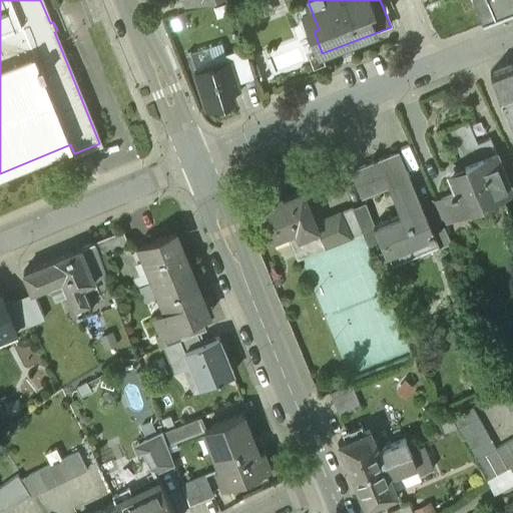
[(512,0),(472,0),(483,25),(512,12),(512,0)]
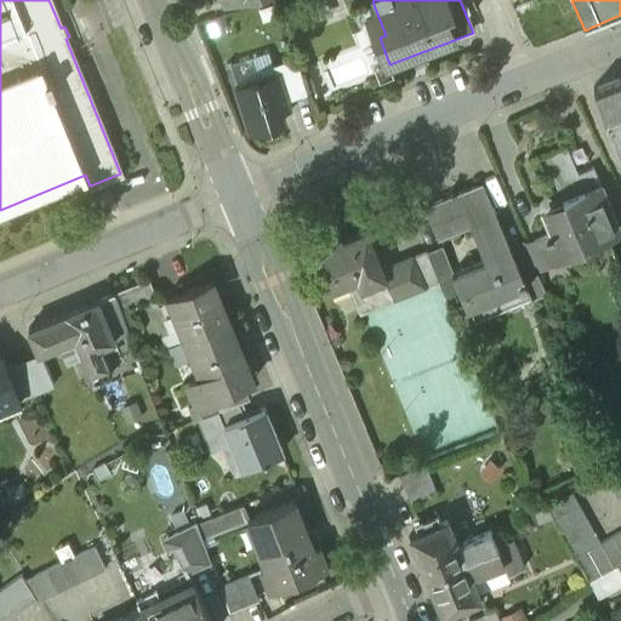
[(268,52),(251,58),(260,81),(275,75),(273,67),(268,52)]
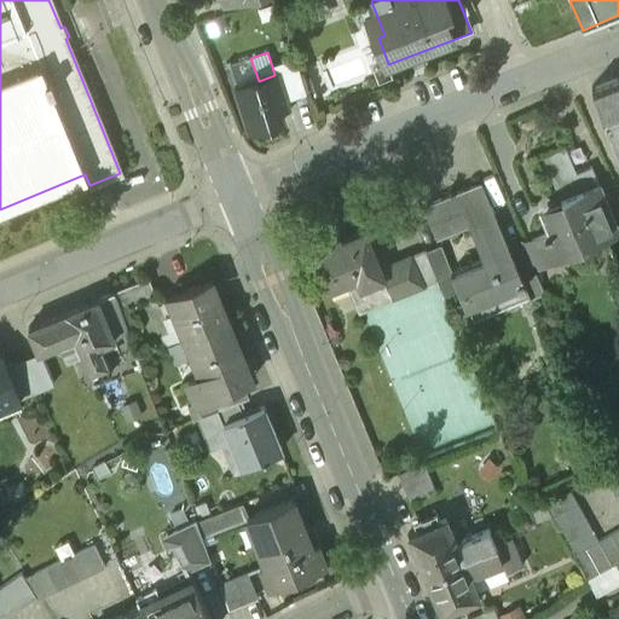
[(352,57),(314,65),(322,92),(358,82),(352,57)]
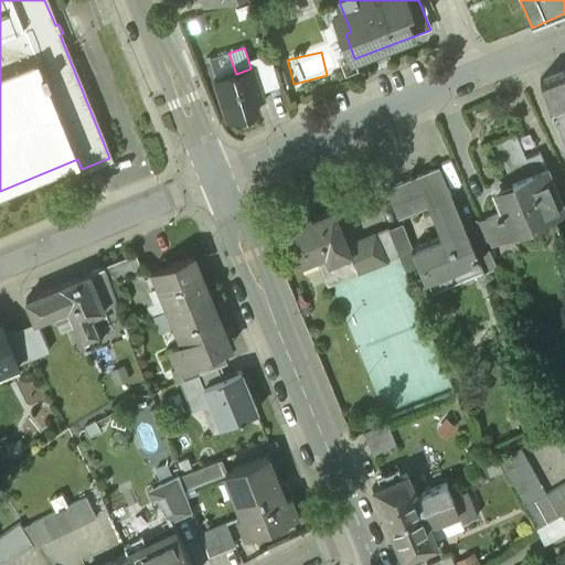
[(228,53),(206,60),(227,119),(257,108),(254,99),(262,97),(259,91),(253,73),(235,78),(234,74),(236,74),(228,53)]
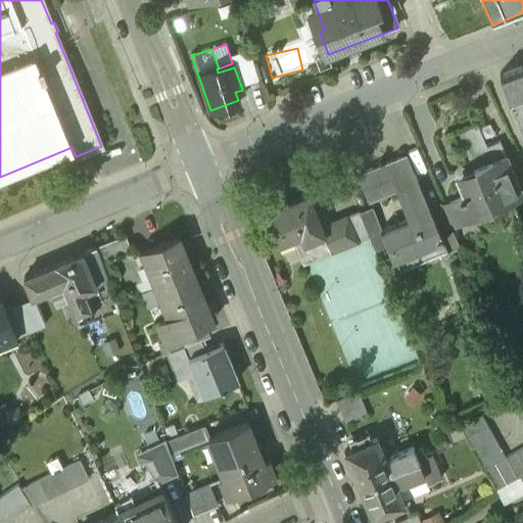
[(249,50),(230,56),(232,63),(234,67),(240,84),(258,79),(249,50)]
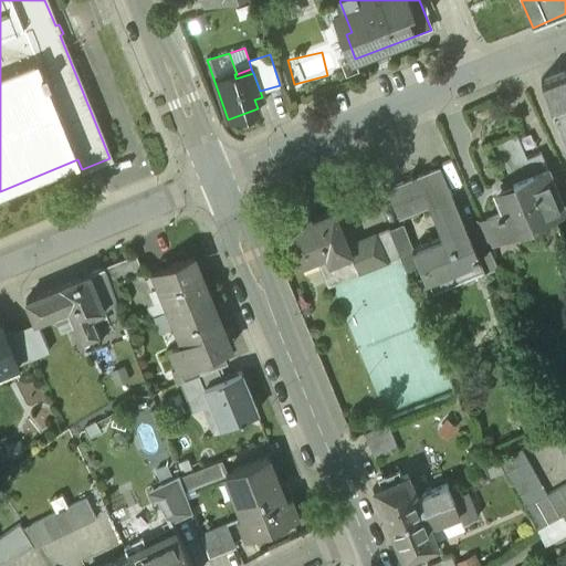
[(565,71),(541,81),(564,138),(565,136),(565,71)]
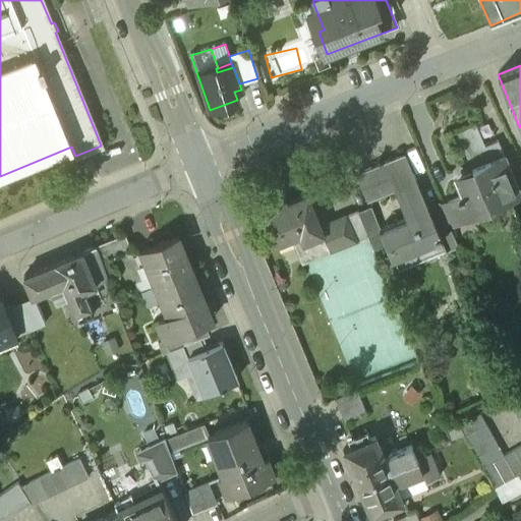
[(497,142),(483,148),(473,125),(452,134),(461,153),(463,152),(473,174),(456,181),(462,195),(471,217),(480,213),(505,201),(519,195),(497,142)]
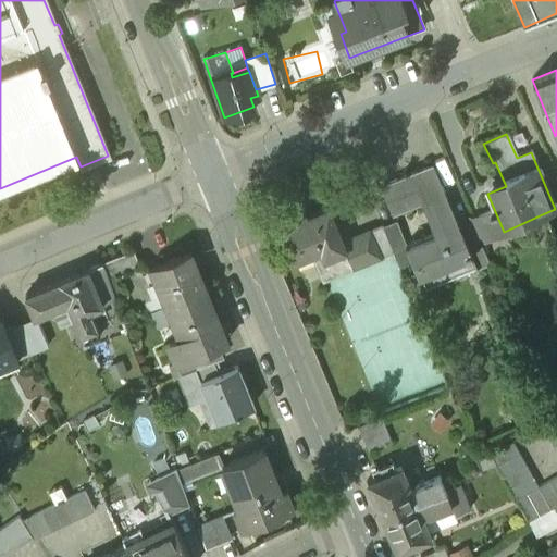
[(457,225),(432,165),(380,187),(392,215),(422,203),(435,234),(406,246),(413,262),(419,277),(421,276),(420,275),(467,256),(467,258),(469,257),(456,225),(457,225)]
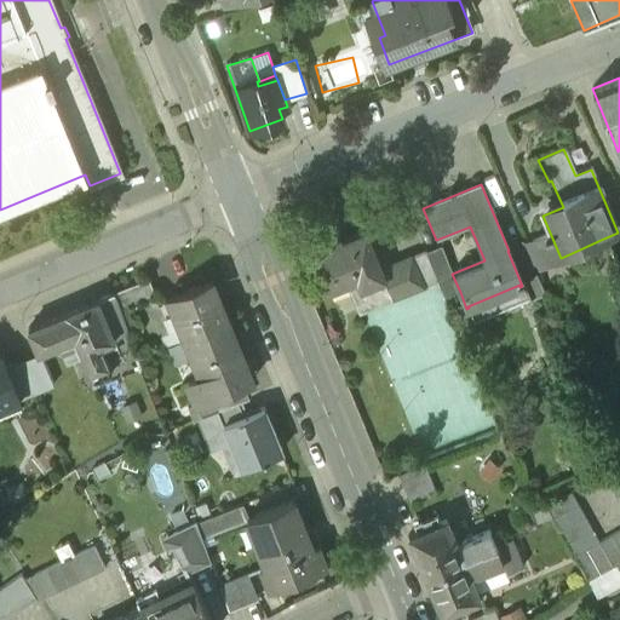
[(391,264),(380,269),(365,231),(342,241),(340,237),(325,245),(326,248),(311,253),(327,291),(346,283),(360,314),(405,296),(391,264)]
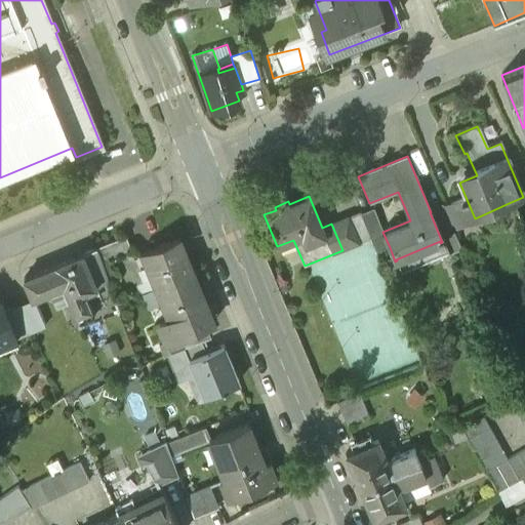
[(466,197),(443,207),(452,228),(475,218),(466,197)]
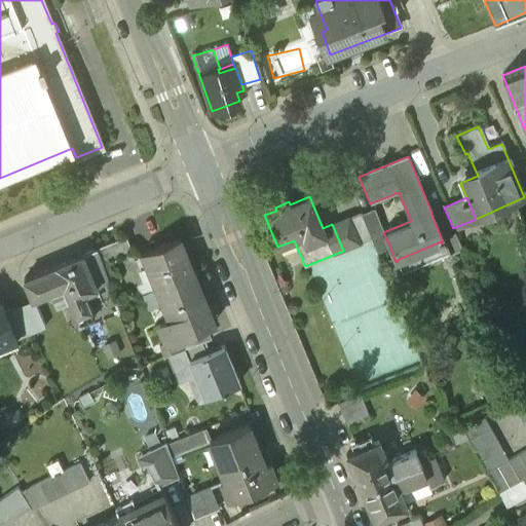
[(510,203),(485,215),(496,240),(521,230),(510,203)]
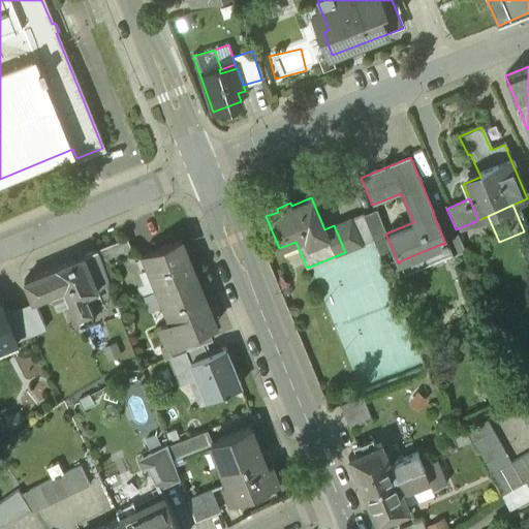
[(456,229),(446,209),(434,214),(433,214),(445,244),(452,256),(465,251),(456,229)]
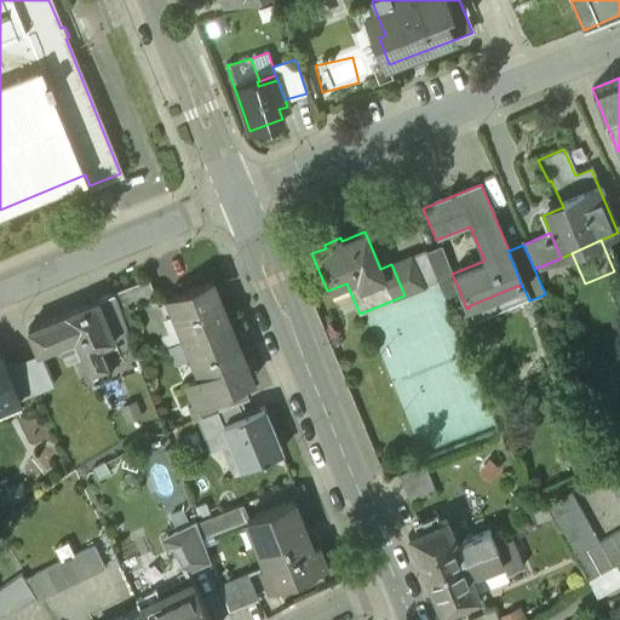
[(452,274),(440,247),(426,252),(438,281),(437,281),(445,299),(460,292),(452,274)]
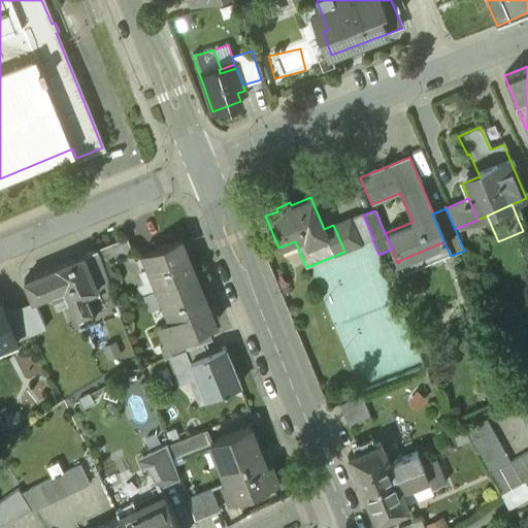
[(362,213),(333,225),(344,252),(370,240),(372,239),(373,239),(363,215),(362,213)]
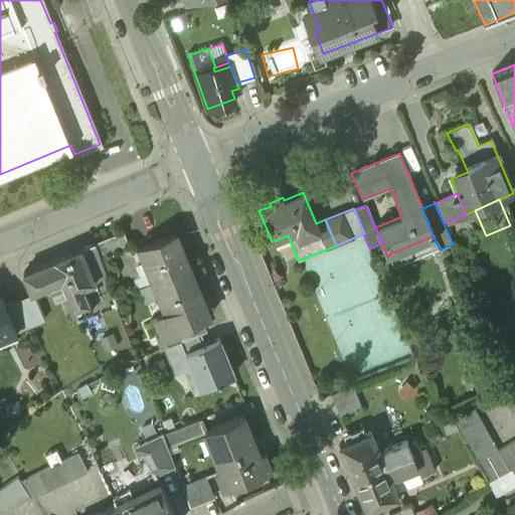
[(175,232),(142,245),(156,281),(188,268),(185,260),(186,259),(175,232)]
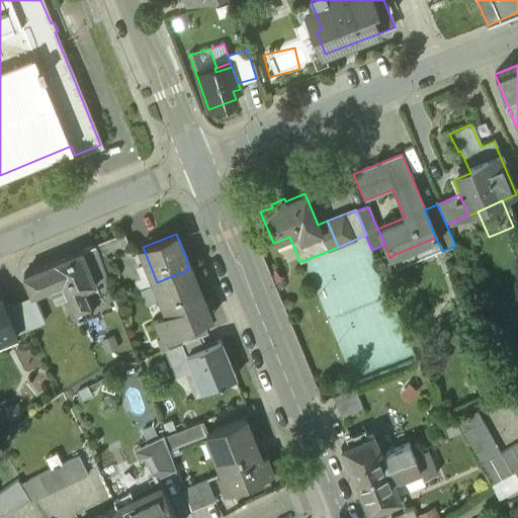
[(81,250),(23,274),(31,293),(50,285),(56,298),(68,292),(81,287),(94,281),(81,250)]
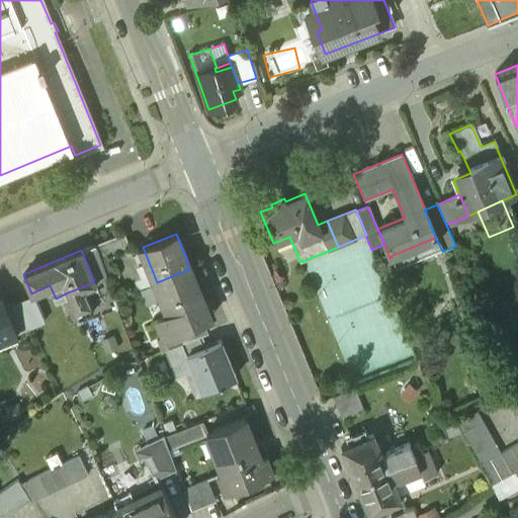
[(189,269),(157,282),(170,313),(171,318),(196,308),(205,304),(194,277),(193,277),(189,269)]
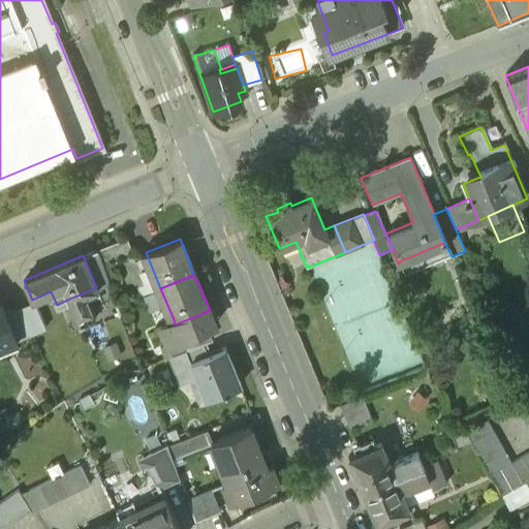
[(83,293),(69,299),(81,324),(93,318),(83,293)]
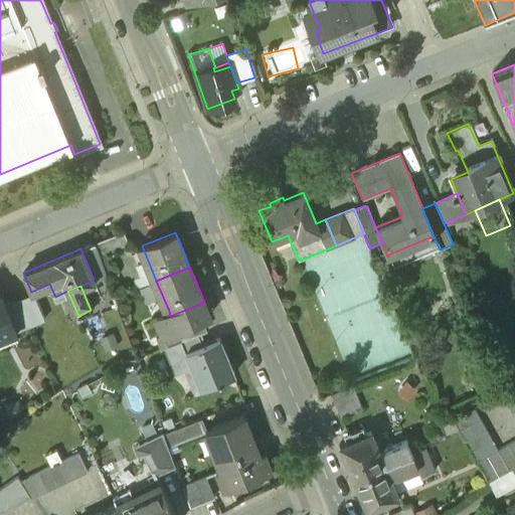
[(3,293),(0,294),(0,346),(18,339),(14,330),(16,329),(17,330),(18,330),(9,308),(3,293)]
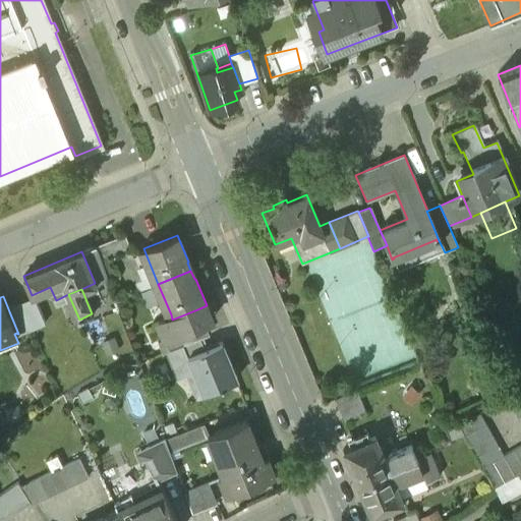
[(46,322),(37,300),(23,306),(33,328),(46,322)]
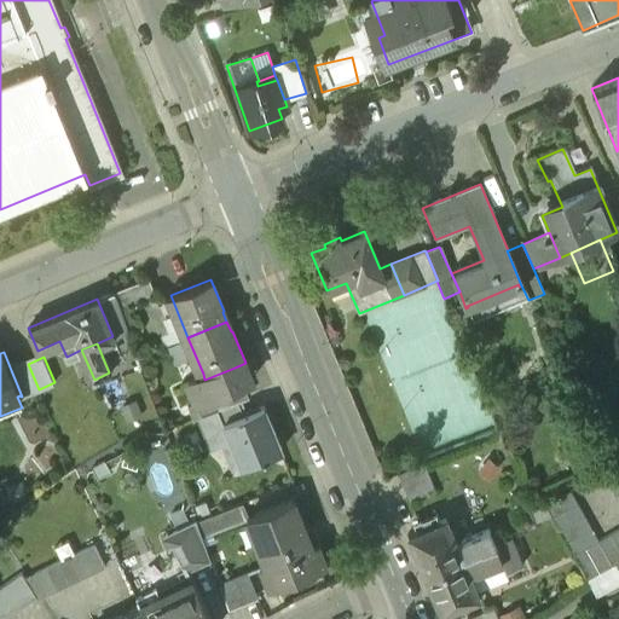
[(28,364),(11,370),(22,397),(39,389),(28,364)]
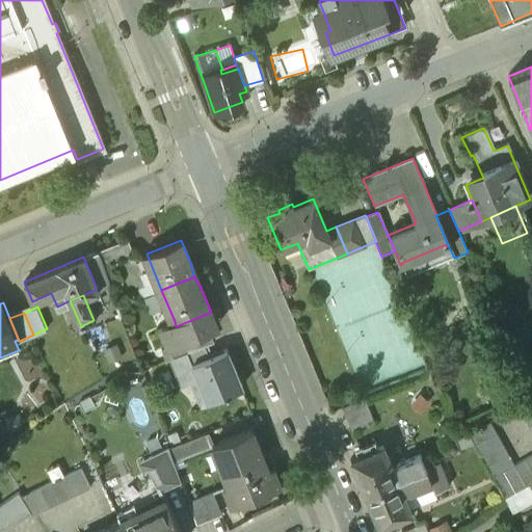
[(202,316),(176,326),(175,321),(162,326),(174,356),(183,352),(205,344),(212,341),(202,316)]
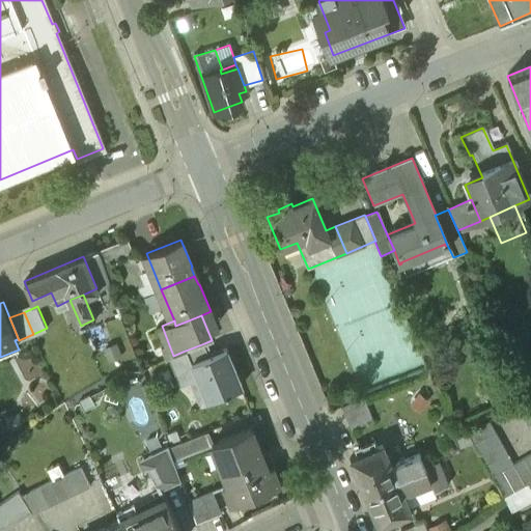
[(204,343),(183,352),(188,365),(193,364),(211,357),(204,343)]
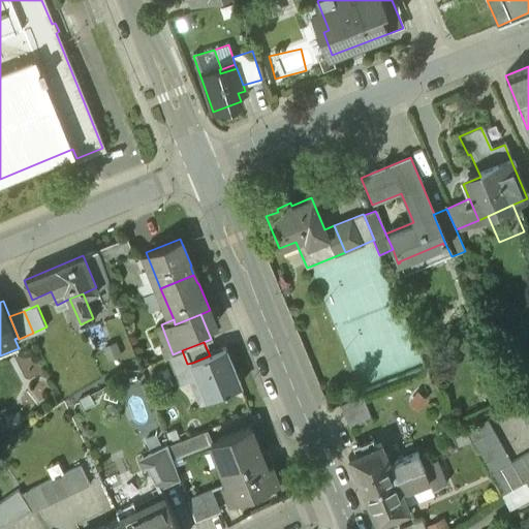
[(210,355),(192,363),(206,398),(241,384),(226,348),(210,355)]
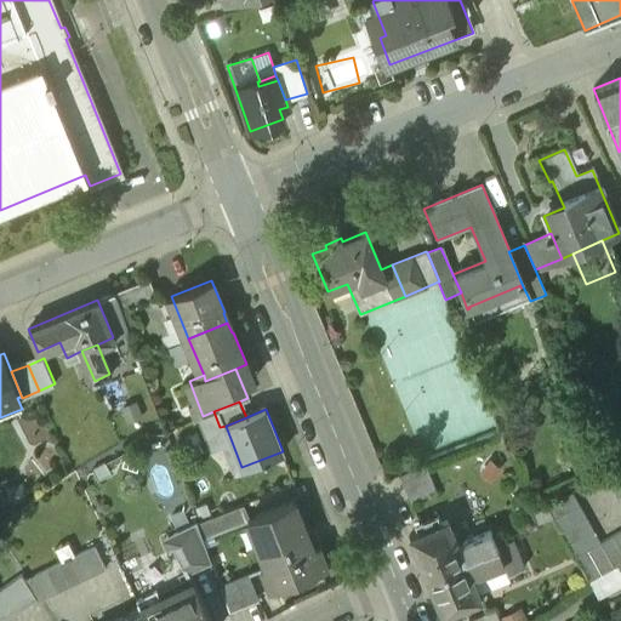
[(620,473),(615,463),(603,471),(617,496),(620,494),(620,473)]
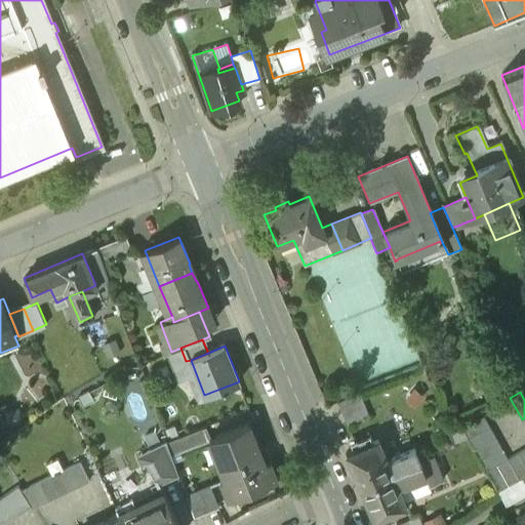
[(359,393),(337,402),(347,425),(368,415),(359,393)]
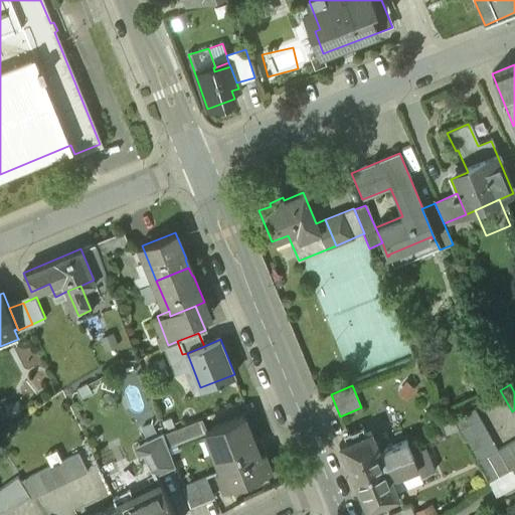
[(514,439),(498,450),(474,407),(453,418),(488,482),(511,469),(514,476),(514,439)]
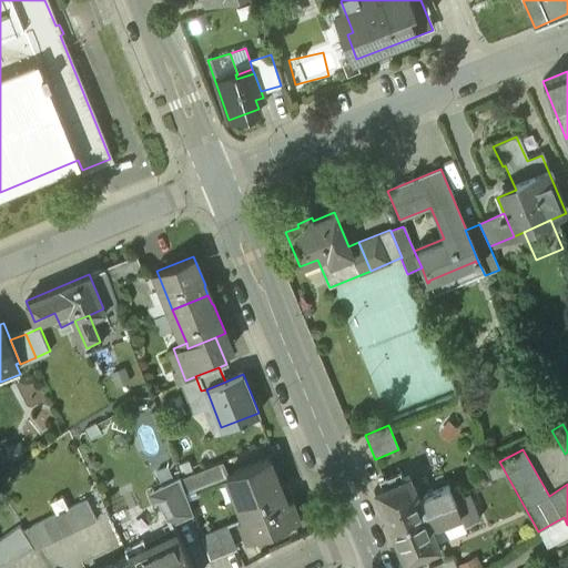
[(269,458),(232,473),(250,516),(250,517),(286,501),(269,458)]
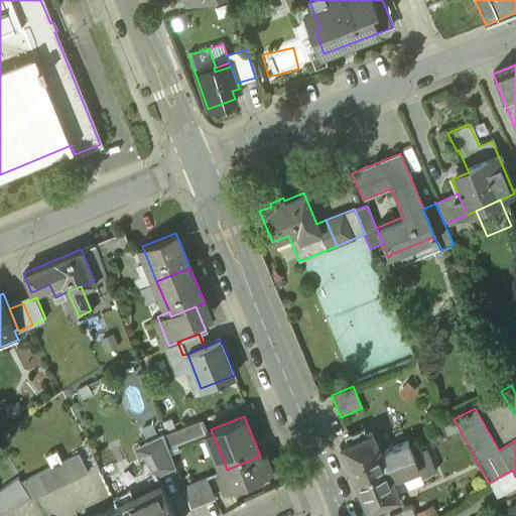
[(201,420),(163,434),(168,447),(206,432),(201,420)]
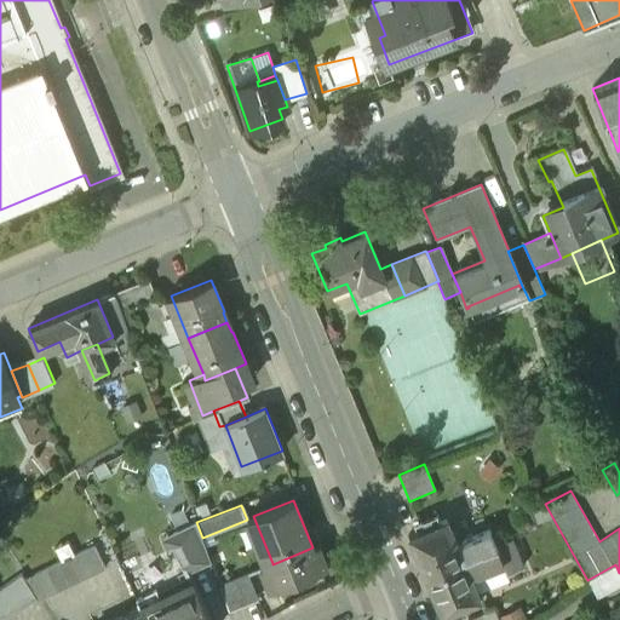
[(436,514),(418,521),(420,529),(408,534),(425,574),(482,550),(475,535),(464,540),(457,546),(446,518),(438,521),(436,514)]
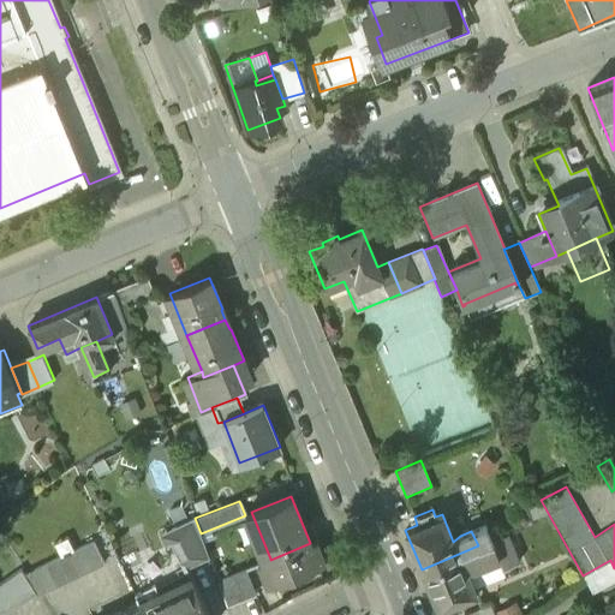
[(195,518),(167,529),(180,557),(206,548),(201,533),(195,518)]
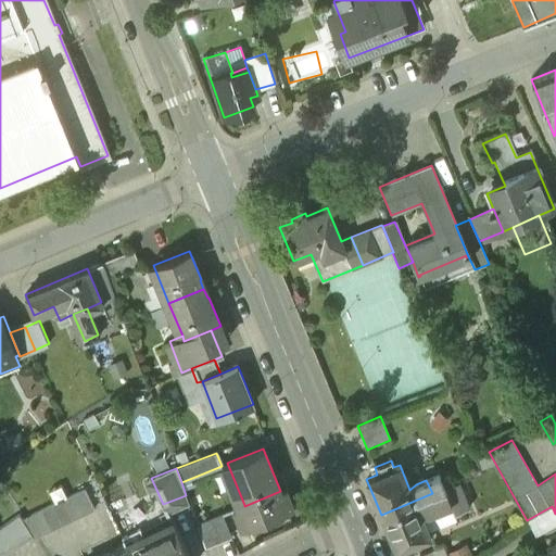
[(439,475),(426,480),(432,493),(445,488),(439,475)]
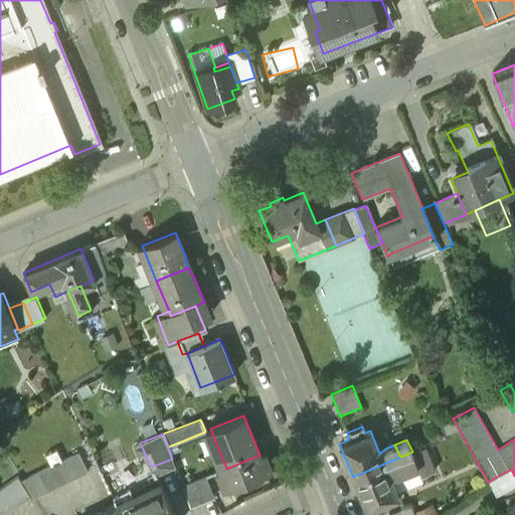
[(400,457),(353,477),(366,509),(397,496),(388,475),(396,475),(416,466),(420,476),(435,470),(424,447),(412,452),(400,457)]
